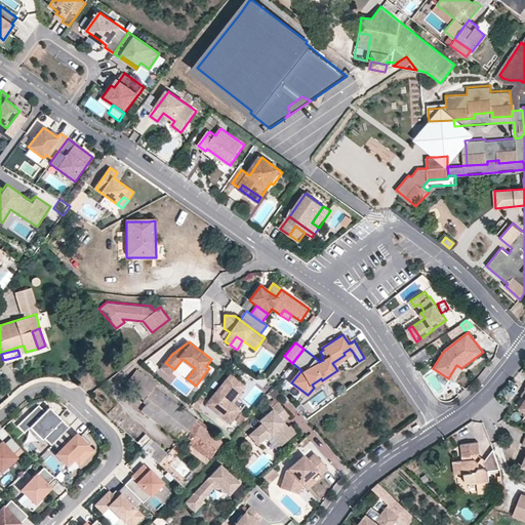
[(174,369),(165,363),(162,366),(171,373),(174,369)]
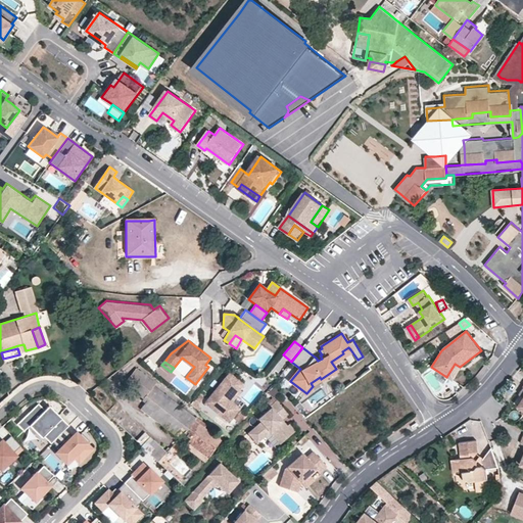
[(460,367),(455,364),(446,377),(452,380),(460,367)]
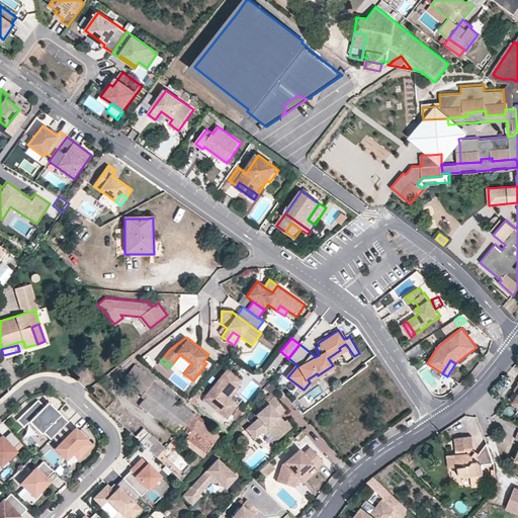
[(195,413),(177,399),(154,380),(156,378),(136,363),(123,380),(142,395),(141,397),(144,399),(140,405),(174,431),(180,423),(184,427),(192,417),(195,413)]
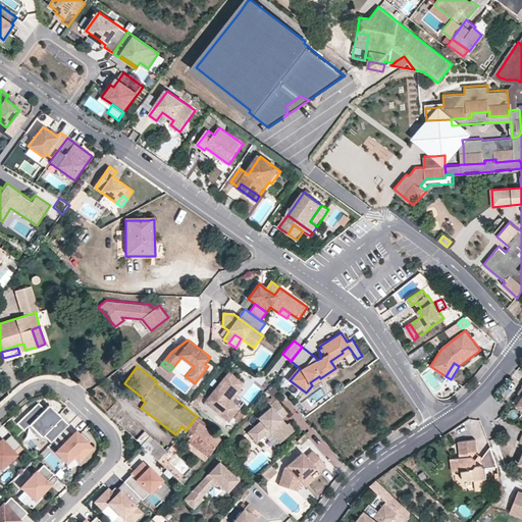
[(243,383),(228,372),(204,403),(227,421),(239,408),(229,400),(243,383)]
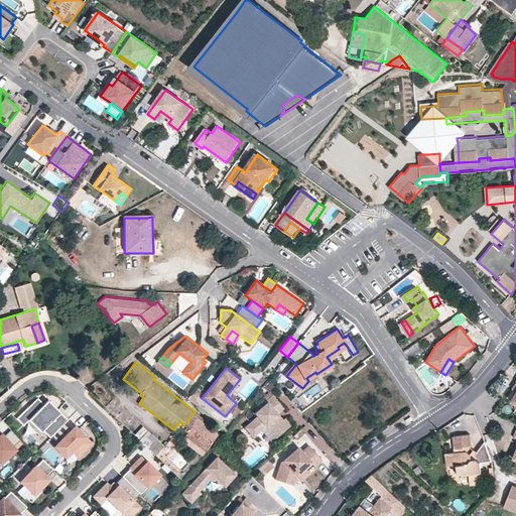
[(310,384),(319,378),(316,374),(315,372),(306,378),(308,381),(310,384)]
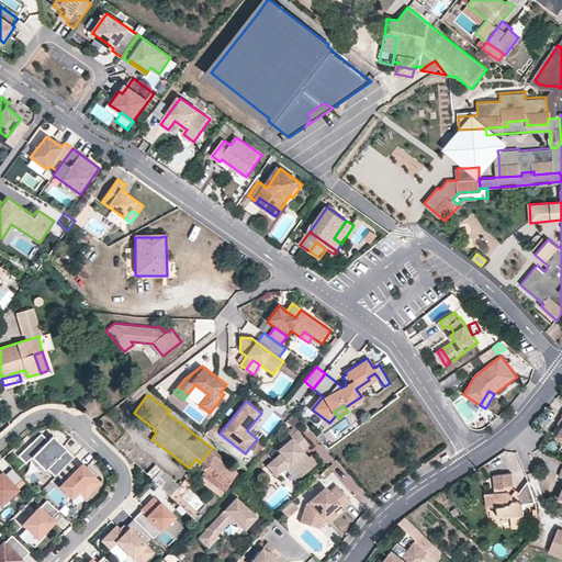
[(310,442),(296,427),(289,434),(291,436),(277,448),(280,451),(266,463),(276,473),(289,462),(300,474),(317,460),(311,452),(307,454),(307,453),(304,456),(300,452),(303,449),(302,448),(310,442)]
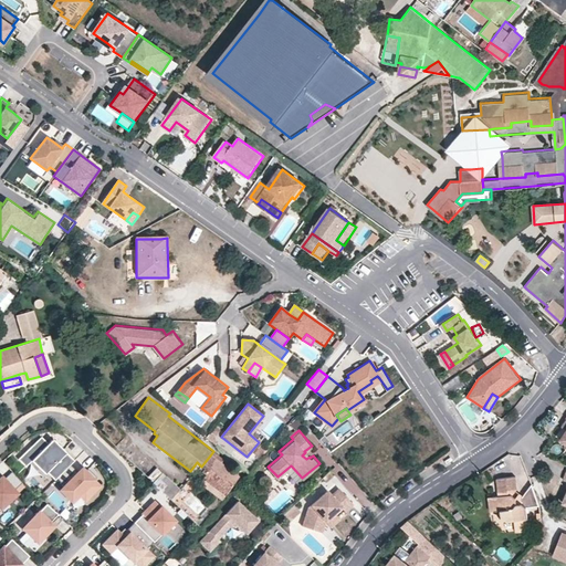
[(320,439),(325,446),(331,441),(324,435),(320,439)]
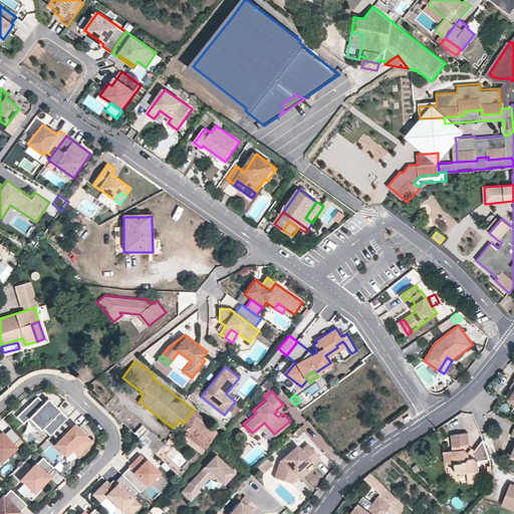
[(65,422),(68,418),(49,399),(45,403),(38,397),(18,417),(25,424),(30,419),(42,431),(44,430),(51,436),(52,434),(65,422)]
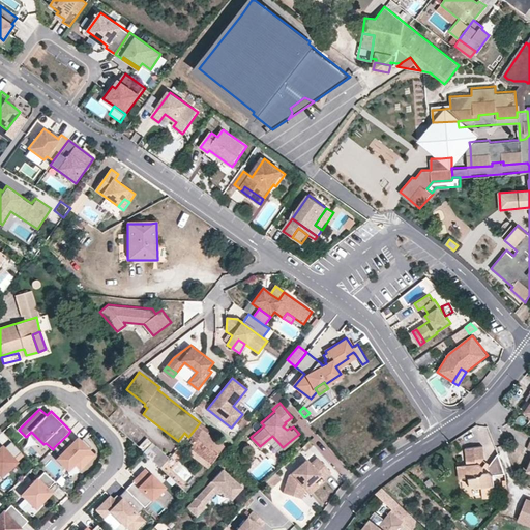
[(225,445),(208,435),(212,430),(202,420),(200,422),(197,427),(188,437),(192,439),(189,441),(194,444),(192,447),(212,464),(221,451),(225,445)]
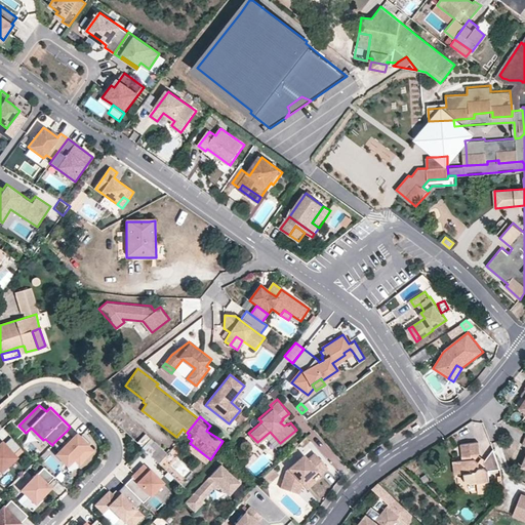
[(94,451),(88,445),(91,443),(83,435),(80,437),(78,435),(74,439),(67,431),(53,443),(62,451),(57,455),(67,463),(74,457),(81,463),(94,451)]
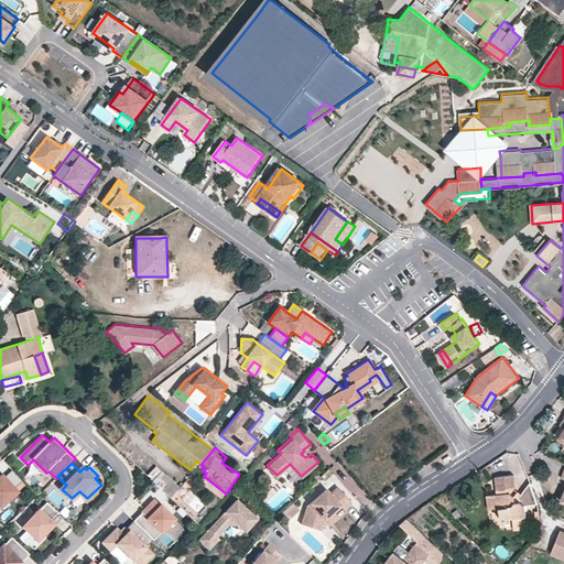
[(180,487),(156,465),(148,475),(172,498),(180,490),(179,489),(180,487)]
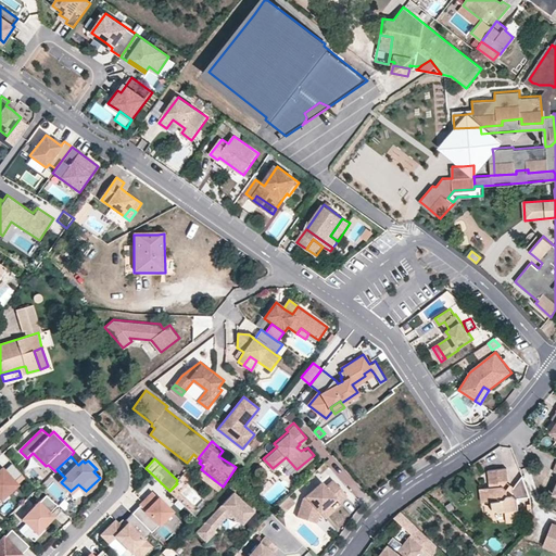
[(14,481),(23,474),(13,463),(2,472),(0,470),(0,497),(1,500),(17,484),(14,481)]
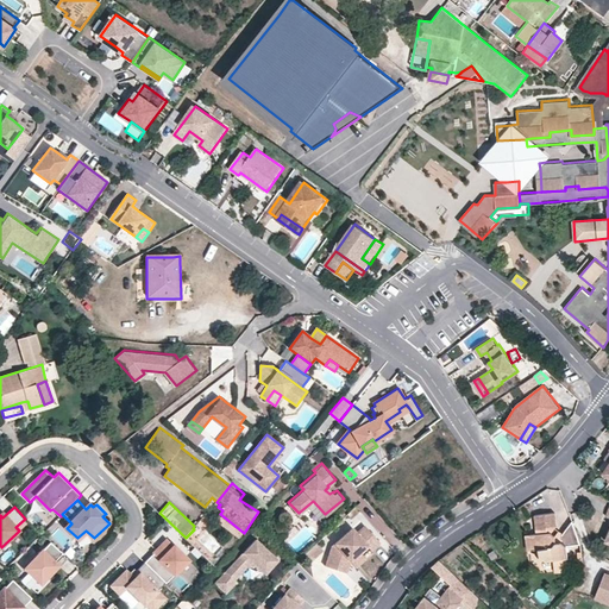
[(571,516),(562,529),(553,533),(550,531),(554,523),(552,509),(532,512),(534,531),(529,531),(532,547),(538,547),(538,553),(544,558),(566,554),(565,542),(579,540),(571,516)]
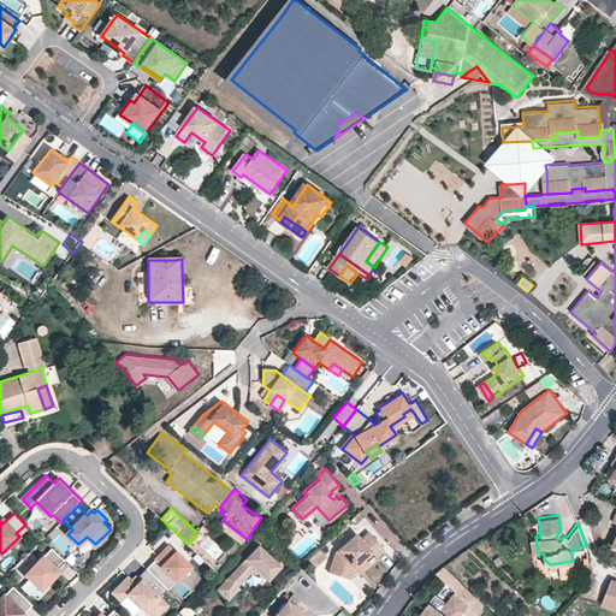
[(242,544),(247,539),(223,520),(218,526),(242,544)]
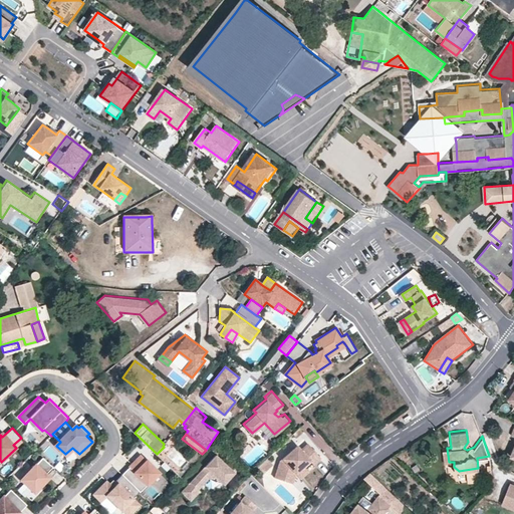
[(320,456),(307,442),(300,448),(296,444),(279,459),(273,475),(291,481),(294,472),(294,471),(303,464),(309,459),(312,463),(320,456)]
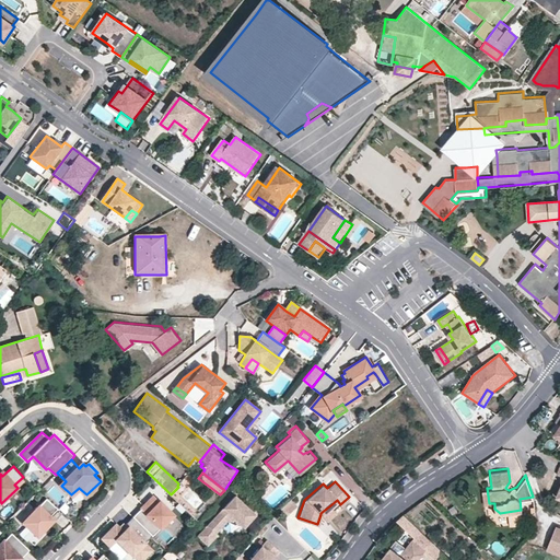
[(79,490),(71,497),(77,503),(84,497),(79,490)]
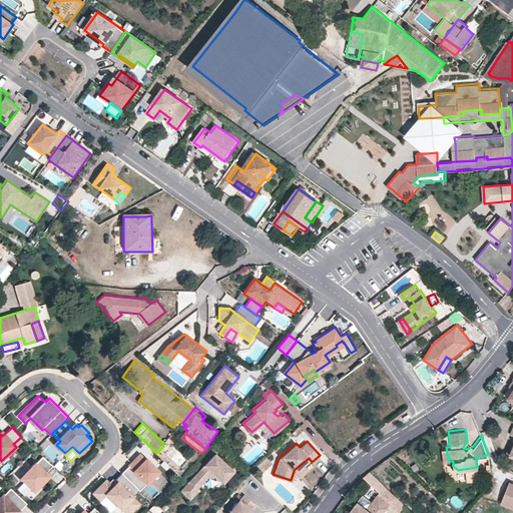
[(232,470),(213,453),(179,490),(188,499),(196,491),(195,487),(206,475),(214,476),(218,480),(222,474),(225,477),(232,470)]
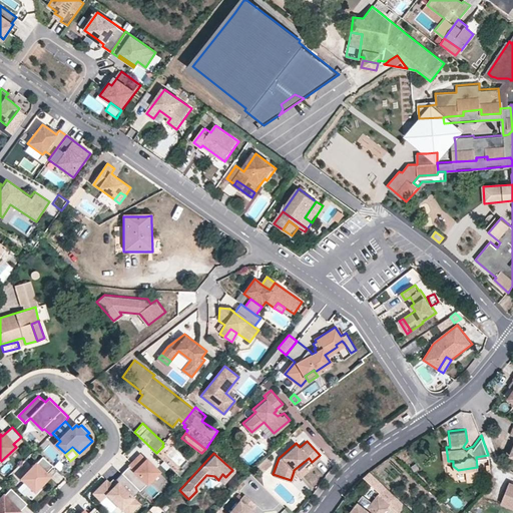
[(159,472),(141,454),(132,464),(133,465),(131,468),(130,466),(123,474),(140,491),(159,472)]
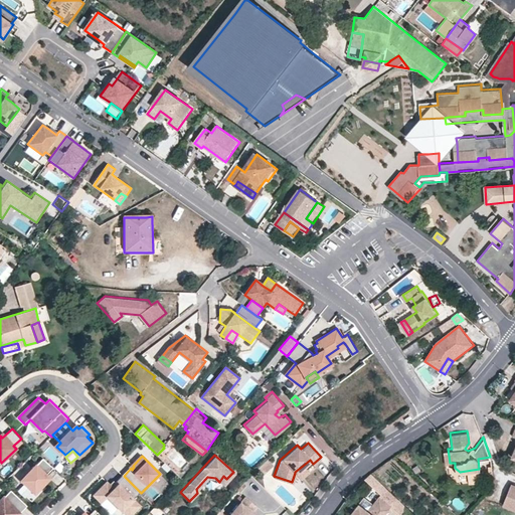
[(54,468),(44,459),(22,481),(35,494),(50,479),(47,476),(54,468)]
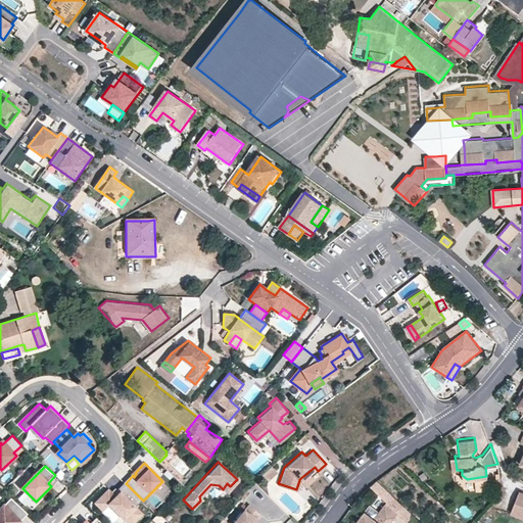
[(314,478),(308,472),(299,479),(299,480),(304,485),(314,478)]
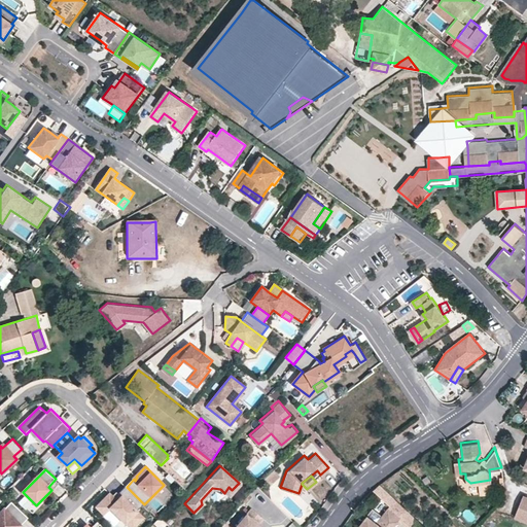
[(491,491),(490,480),(470,483),(472,493),(491,491)]
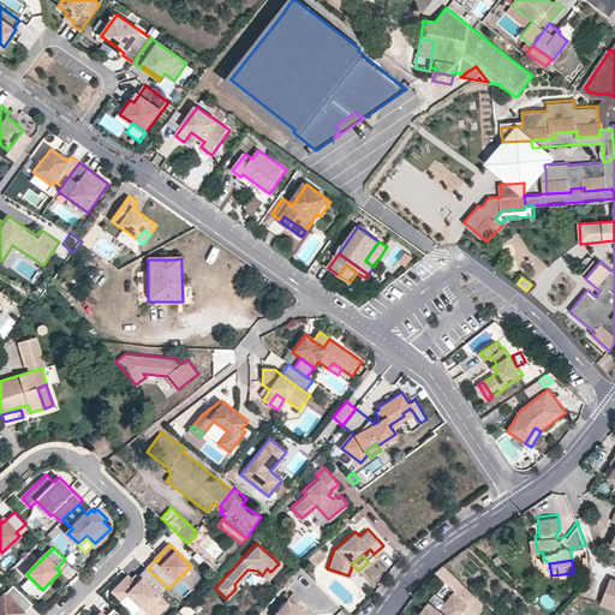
[(469,608),(477,614),(478,614),(487,605),(443,565),(436,572),(458,592),(455,595),(470,607),(469,608)]
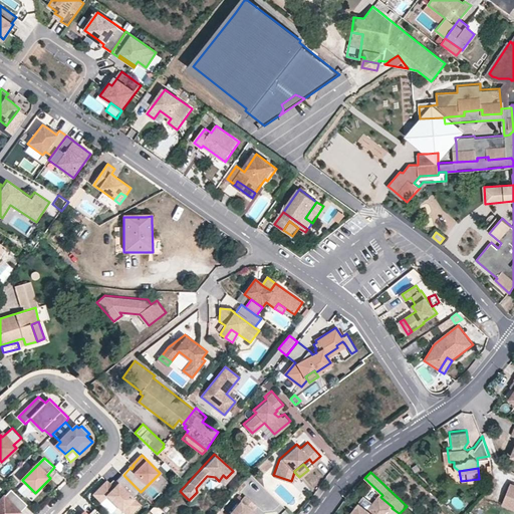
[(141,492),(123,475),(111,486),(107,482),(95,494),(102,501),(108,496),(122,510),(124,508),(130,513),(131,513),(140,505),(134,499),(141,492)]
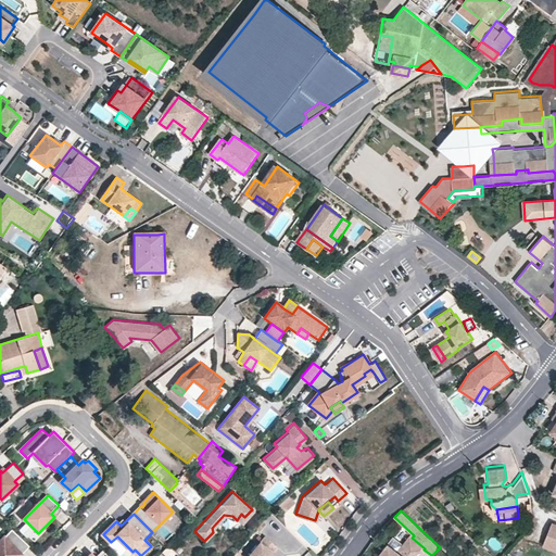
[(555,523),(552,521),(543,544),(555,548),(555,523)]
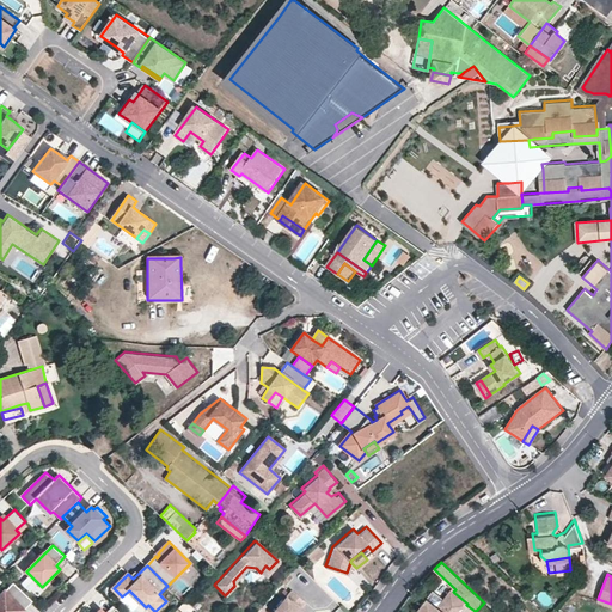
[(0,611),(23,611),(34,601),(13,582),(0,595),(0,611)]
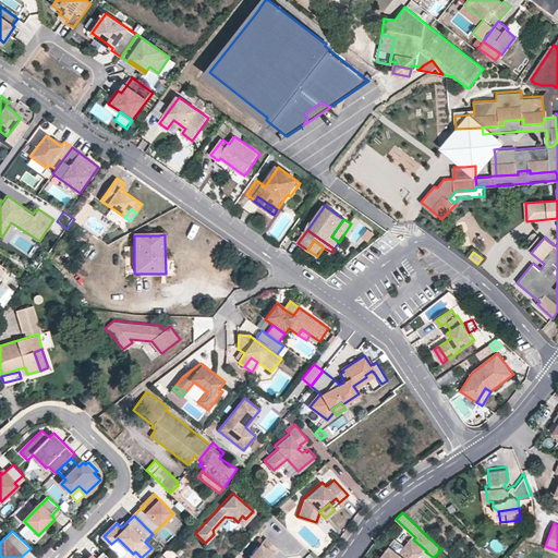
[(276,547),(264,536),(244,557),(275,557),(270,554),(276,547)]
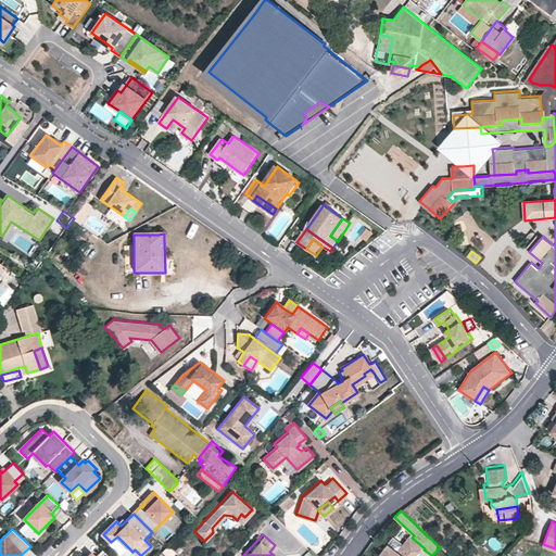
[(405,546),(400,553),(391,545),(382,555),(419,555),(424,550),(425,548),(412,538),(405,546)]
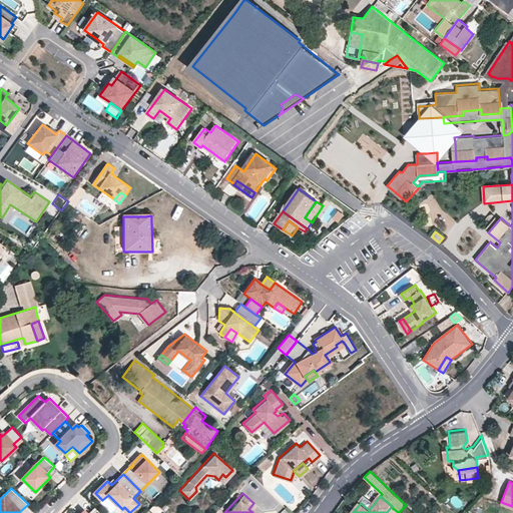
[(365,497),(361,503),(369,510),(374,504),(365,497)]
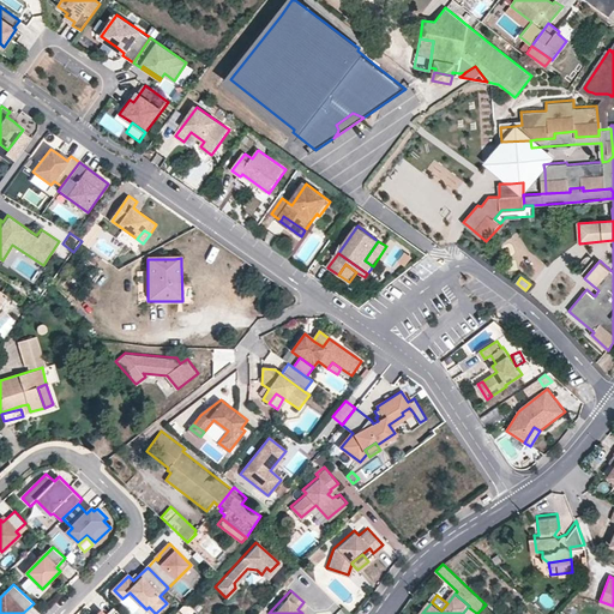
[(191,605),(185,600),(178,606),(185,612),(191,605)]
